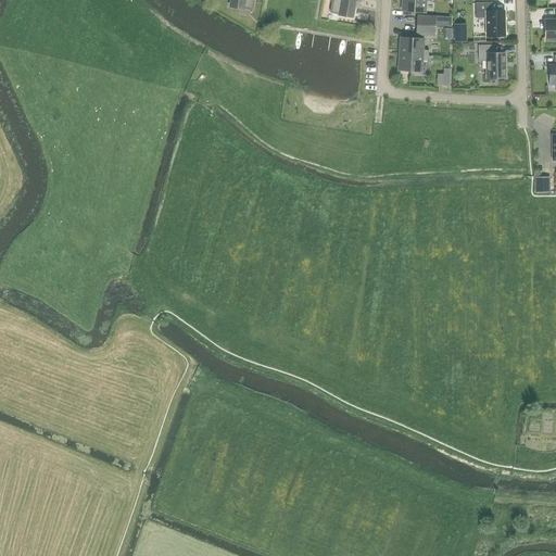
[(231,0),(230,7),(244,9),(253,10),(254,0),(231,0)]
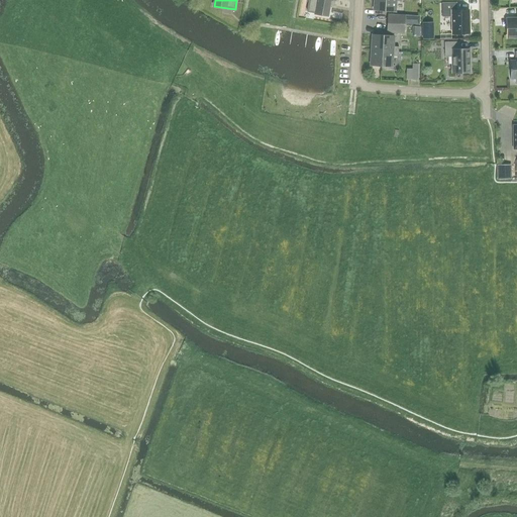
[(328,0),(309,0),(307,12),(315,13),(315,14),(328,16),(331,1),(331,0),(328,0)]
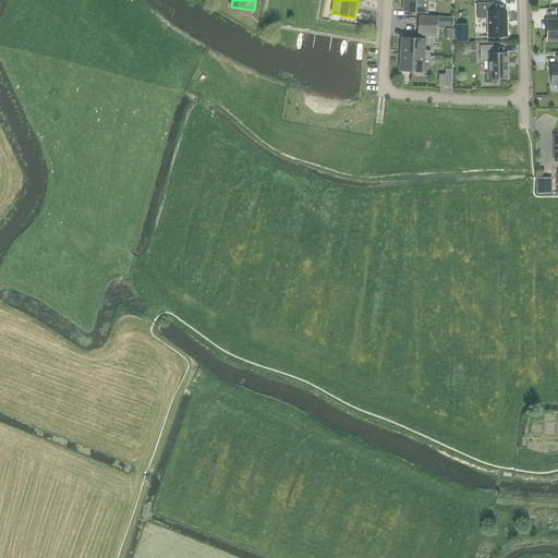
[(434,2),(433,0),(404,0),(404,10),(426,11),(427,1),(434,2)]
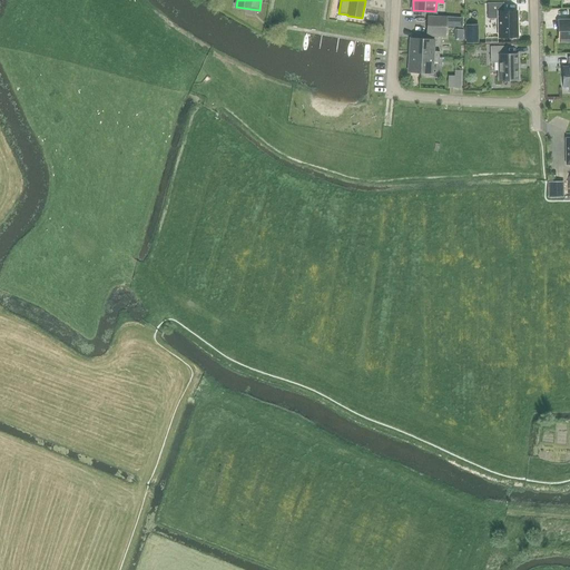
[(504,11),(503,3),(488,3),(488,19),(499,19),(499,38),(518,38),(517,11),(504,11)]
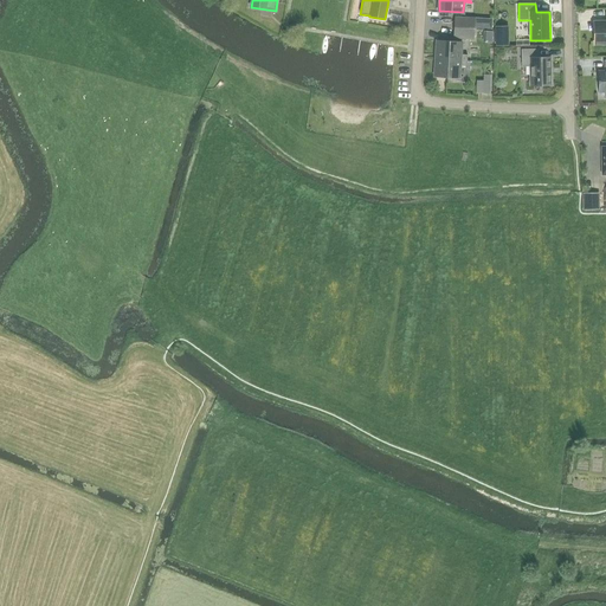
[(455,17),(455,27),(475,28),(476,18),(455,17)]
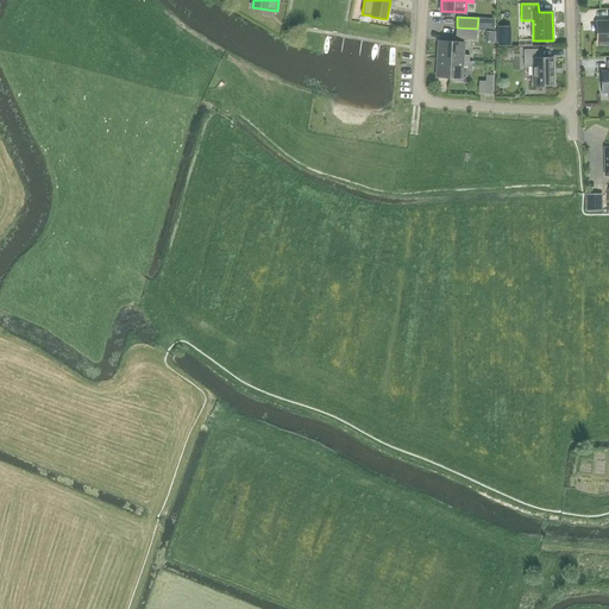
[(478,18),(477,29),(494,29),(495,19),(478,18)]
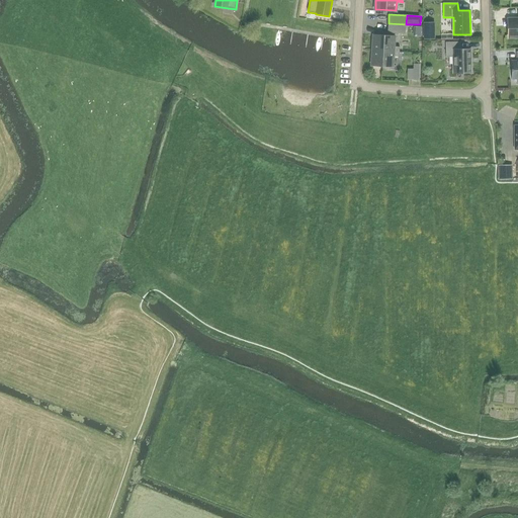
[(509,37),(517,36),(517,19),(509,19),(509,37)]
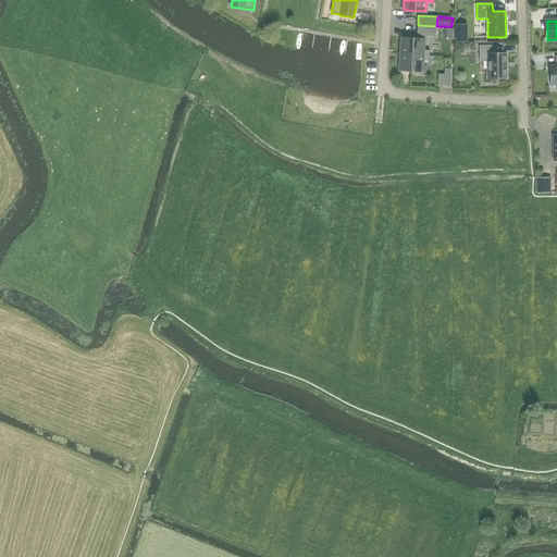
[(418,25),(417,36),(436,37),(436,26),(418,25)]
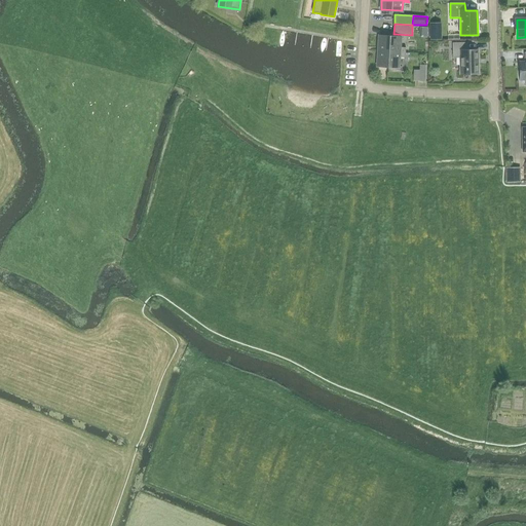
[(440,31),(430,31),(430,39),(440,39),(440,31)]
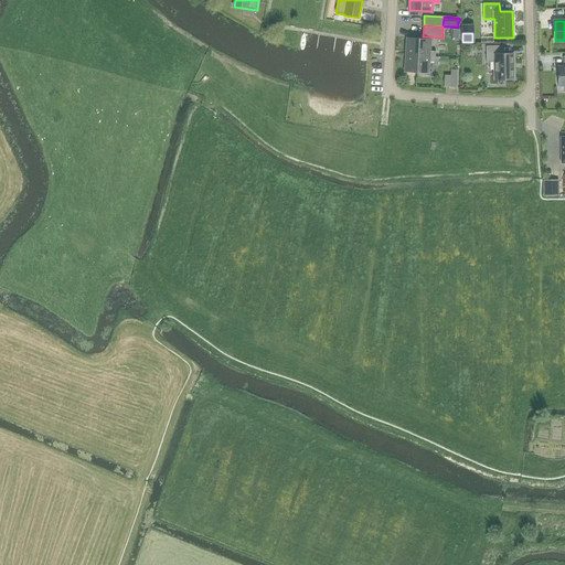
[(407,50),(406,55),(436,57),(436,52),(429,51),(429,41),(407,40),(407,50)]
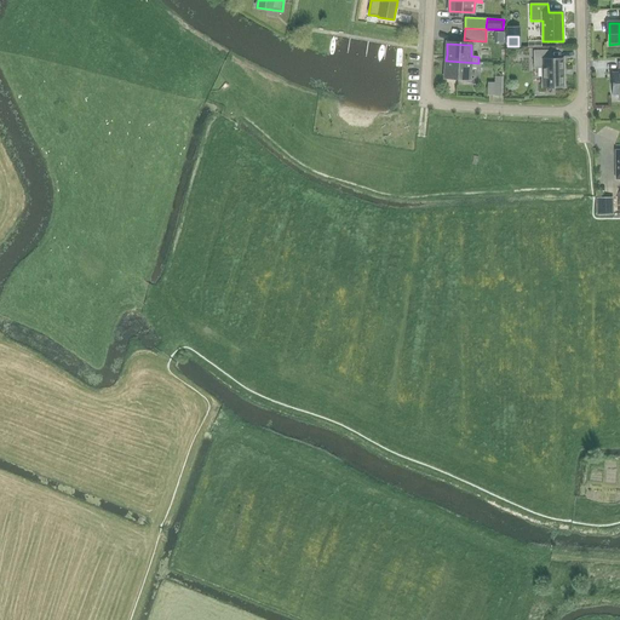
[(551,59),(551,51),(534,51),(534,68),(543,68),(543,87),(564,87),(563,59),(551,59)]
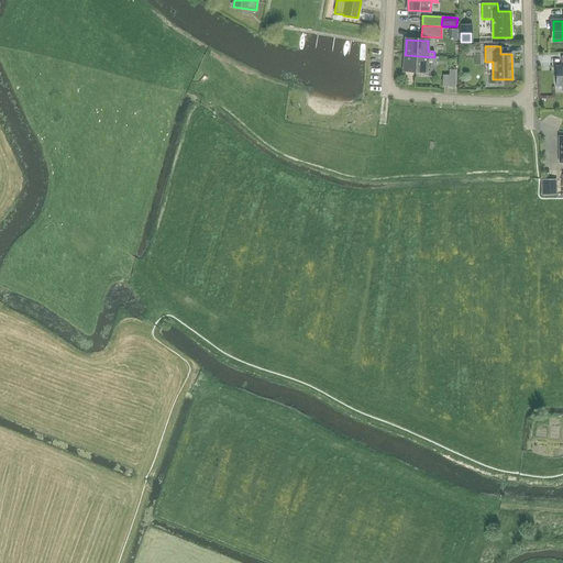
[(405,59),(405,69),(427,72),(427,62),(433,62),(434,57),(405,55),(405,59)]
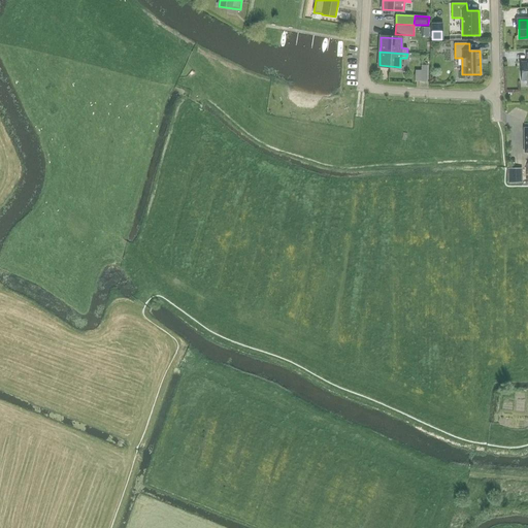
[(416,70),(416,81),(421,81),(428,81),(428,65),(421,65),(421,70),(416,70)]
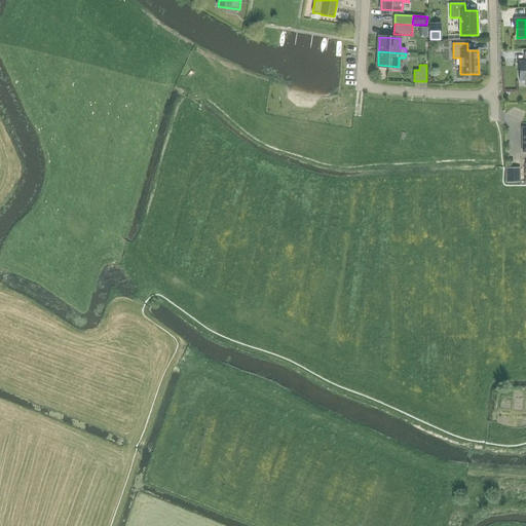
[(506,167),(506,182),(521,182),(520,167),(506,167)]
